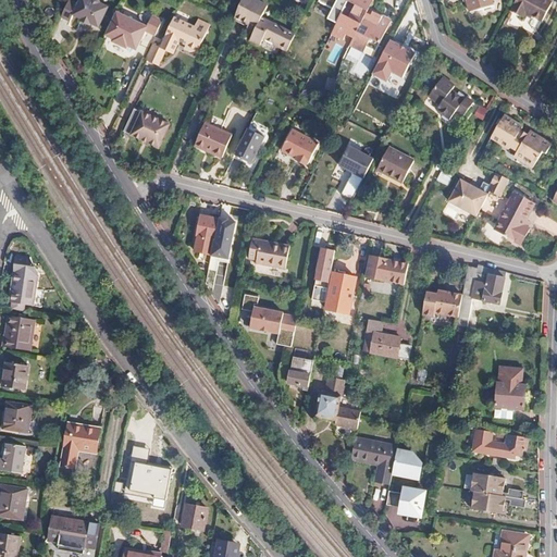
[(72,0),(66,0),(60,15),(69,20),(72,13),(81,17),(79,20),(88,23),(89,22),(97,26),(108,5),(99,2),(98,0),(77,0),(77,2),(72,0)]
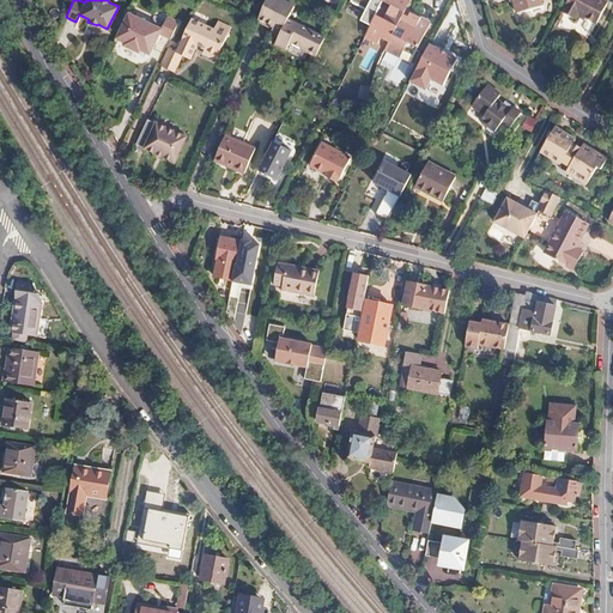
[(271,0),(262,0),(254,19),(261,23),(271,0)]
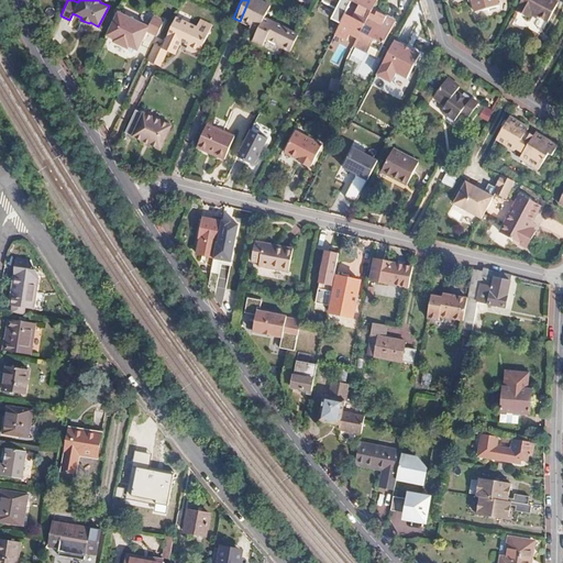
[(251,0),(249,0),(240,21),(242,22),(251,0)]
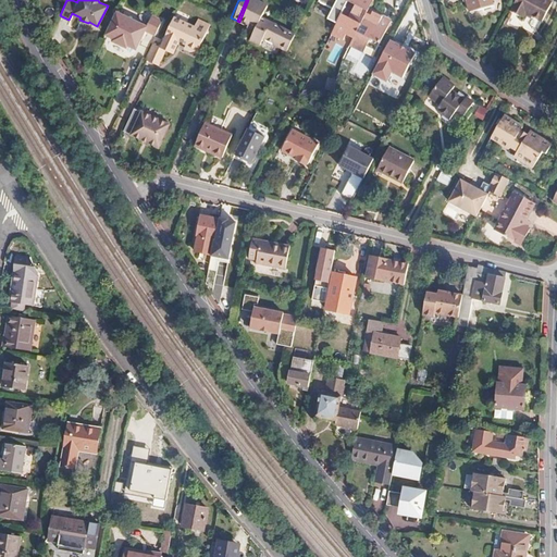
[(256,1),(252,0),(248,0),(239,22),(245,25),(256,1)]
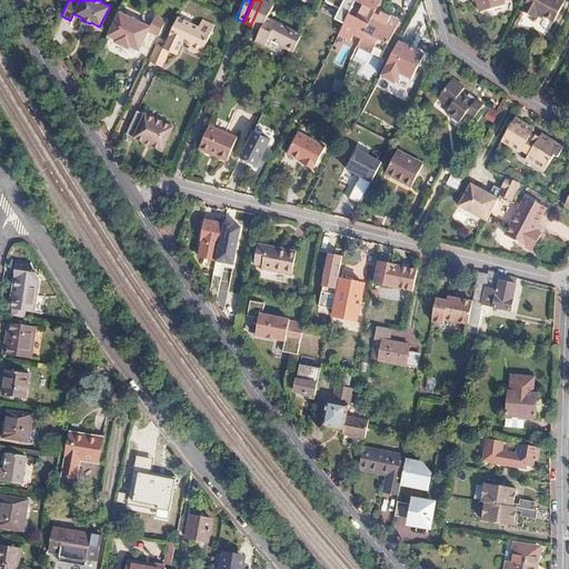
[(353,0),(350,9),(336,37),(348,43),(351,36),(359,40),(355,49),(369,56),(372,50),(378,53),(381,47),(393,23),(388,20),(390,16),(380,11),(378,15),(373,12),(379,0),(353,0)]
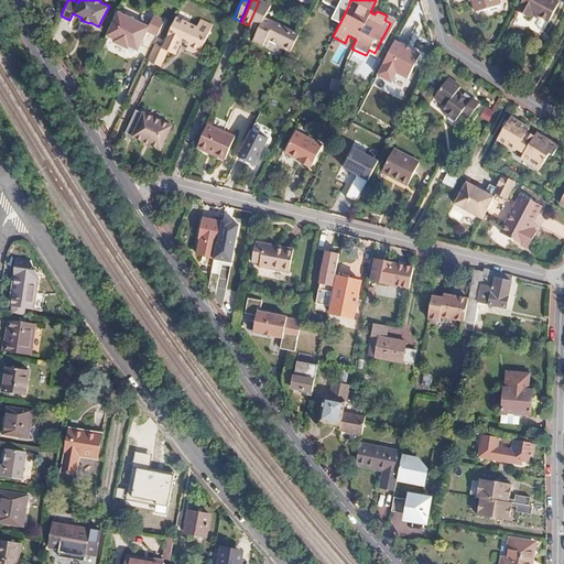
[(472,0),(473,2),(476,14),(500,8),(498,0),(472,0)]
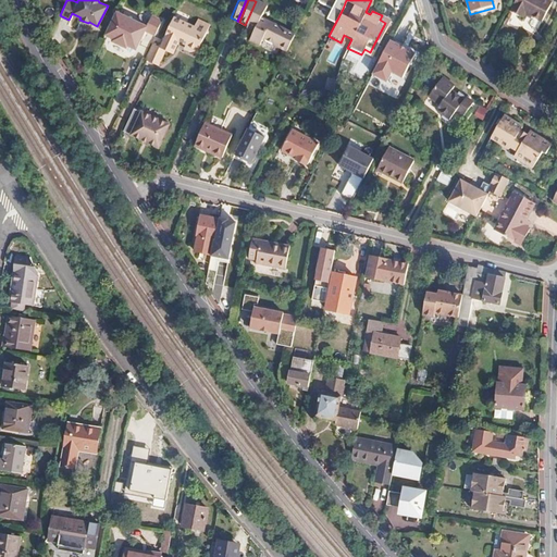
[(549,9),(532,0),(516,0),(507,17),(519,24),(521,19),(539,28),(549,9)]
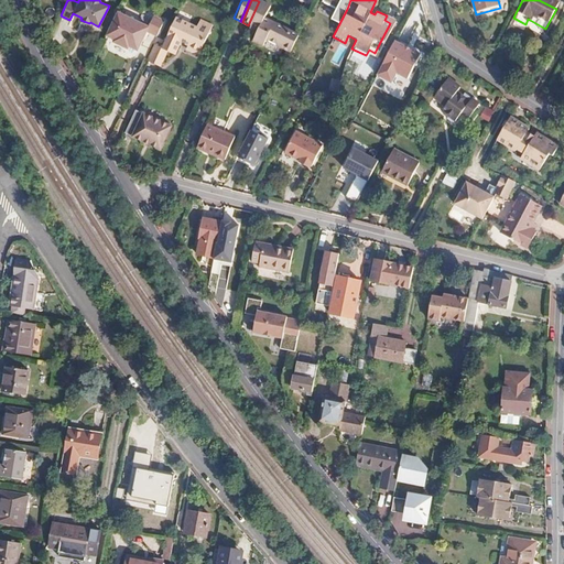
[(248,25),(256,29),(250,40),(260,45),(263,40),(278,46),(285,30),(262,19),(269,7),(259,1),(248,25)]
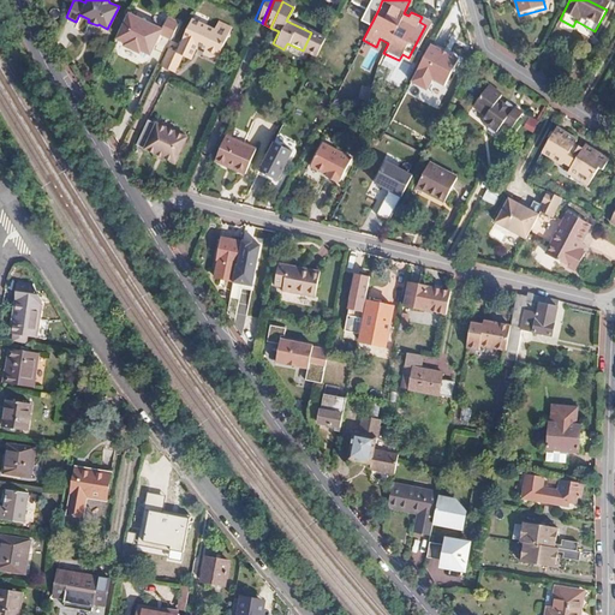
[(159,30),(125,15),(113,40),(123,45),(121,47),(137,54),(138,52),(147,57),(157,35),(168,40),(175,24),(165,18),(159,30)]
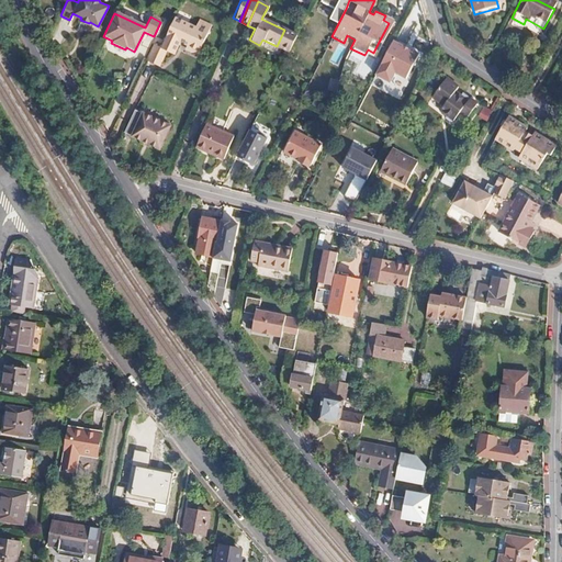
[(193,27),(172,18),(158,48),(152,45),(144,62),(155,66),(161,51),(166,53),(171,55),(176,46),(173,45),(176,41),(178,42),(198,52),(210,26),(197,20),(193,27)]
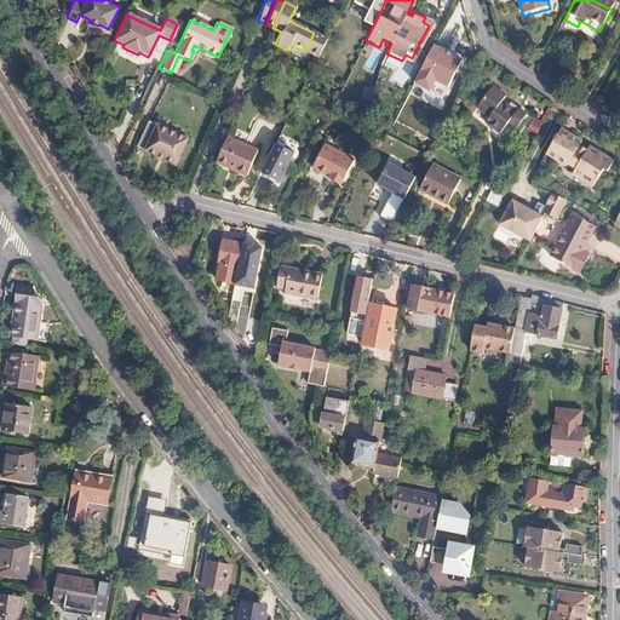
[(429,26),(415,51),(412,58),(415,59),(432,27),(429,26)]
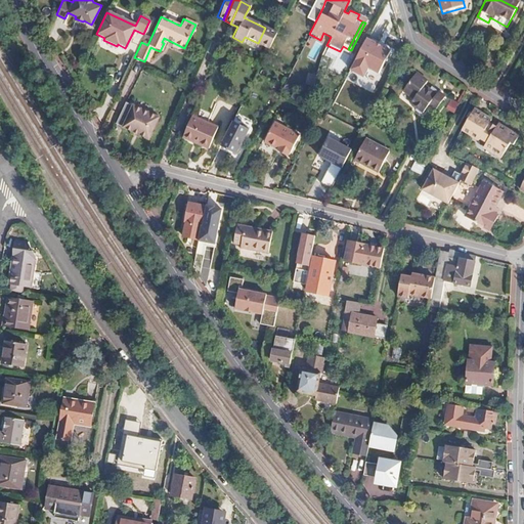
[(278,35),(265,28),(258,43),(270,50),(278,35)]
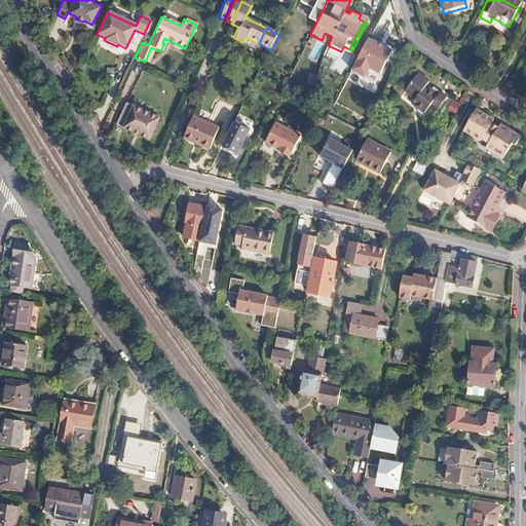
[(372,72),(384,77),(396,50),(368,39),(353,73),(369,79),(372,72)]
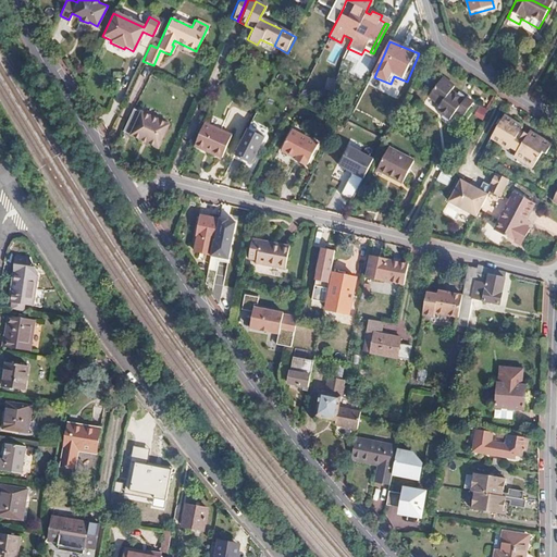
[(370,52),(364,49),(361,54),(368,58),(370,52)]
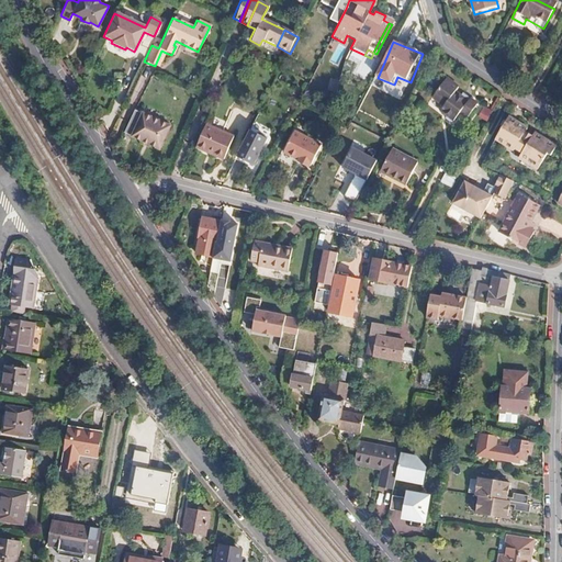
[(166,53),(161,51),(155,66),(158,68),(166,53)]
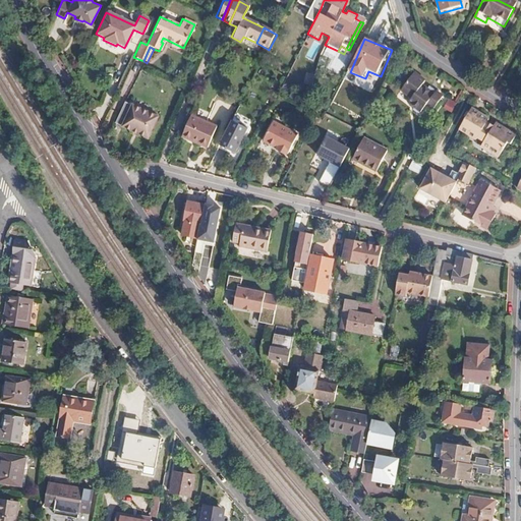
[(410,72),(398,90),(407,97),(405,101),(417,110),(422,103),(429,107),(439,95),(424,84),(422,87),(418,83),(421,80),(410,72)]
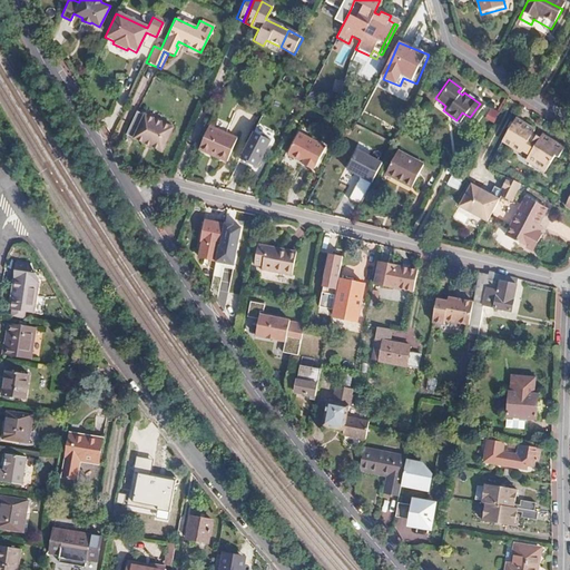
[(499,111),(492,107),(487,118),(493,121),(499,111)]
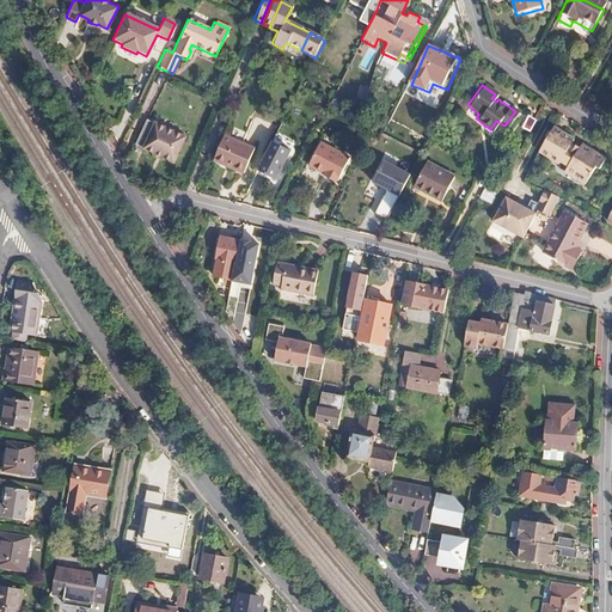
[(153,122),(145,118),(134,142),(141,146),(140,147),(151,152),(159,155),(170,161),(183,135),(153,121),(153,122)]
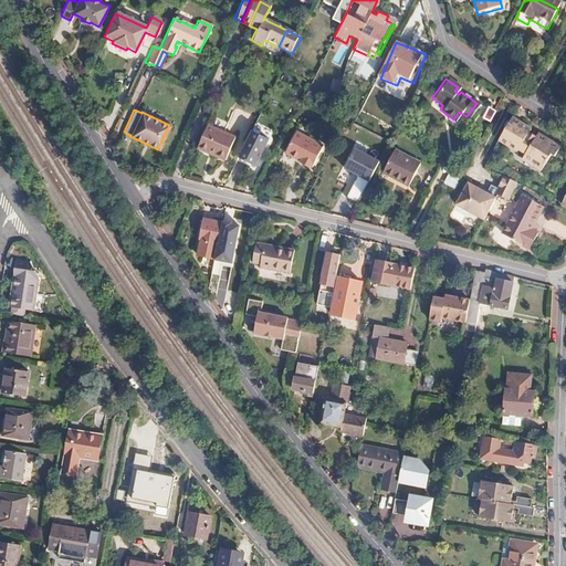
[(532,124),(511,114),(500,137),(520,147),(521,145),(528,148),(526,154),(531,156),(546,132),(540,128),(537,133),(530,129),(532,124)]
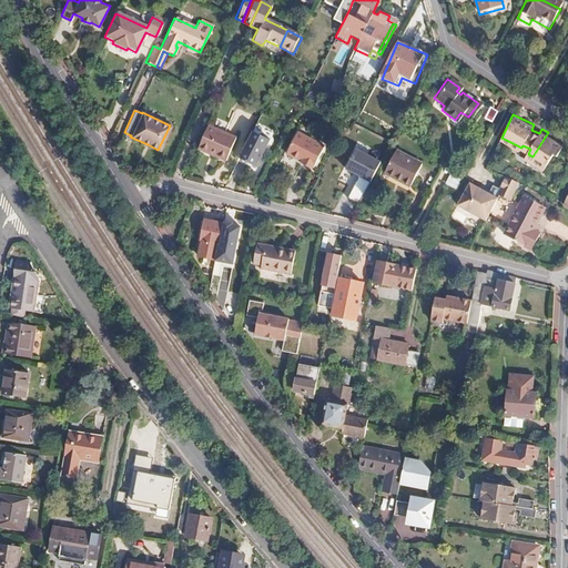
[(235,138),(209,125),(200,146),(215,153),(215,155),(225,160),(235,138)]
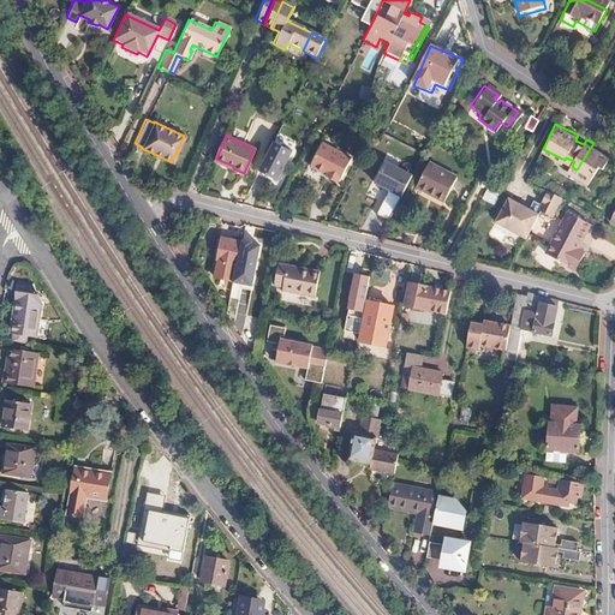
[(339,178),(351,155),(322,139),(310,163),(321,168),(321,167),(326,169),(326,171),(327,172),(326,173),(338,179),(338,178),(339,178)]
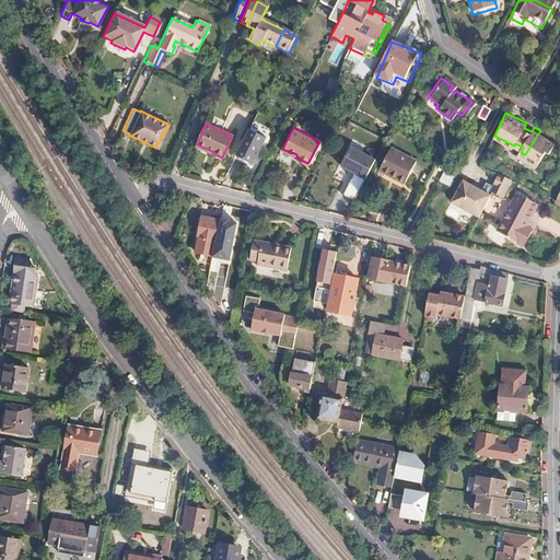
[(253,129),(248,128),(242,140),(248,143),(252,136),(249,135),(253,129)]
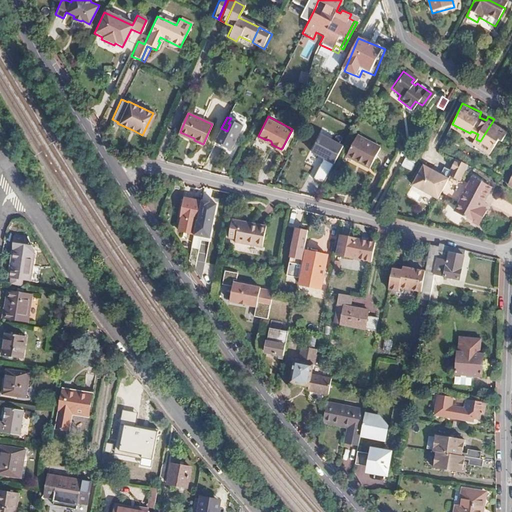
[(509,126),(494,119),(480,141),(494,147),(502,134),(504,135),(509,126)]
